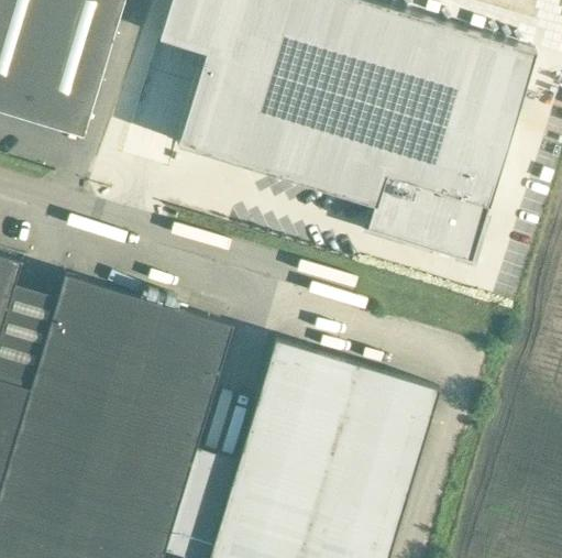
[(0,0),(0,115),(84,140),(84,141),(125,0),(0,0)]
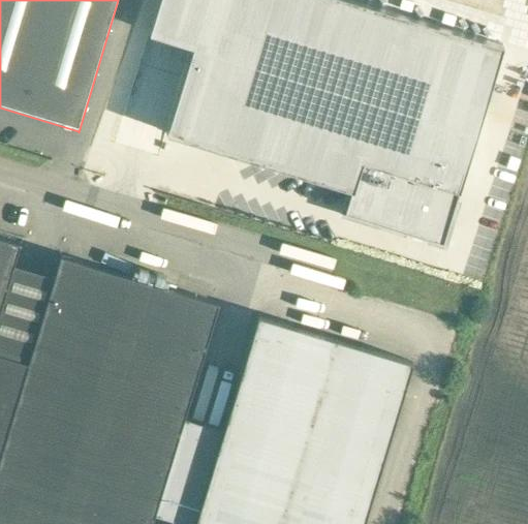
[(352,0),(159,0),(149,33),(192,47),(164,133),(350,192),(343,215),(441,247),(504,49),(352,0)]
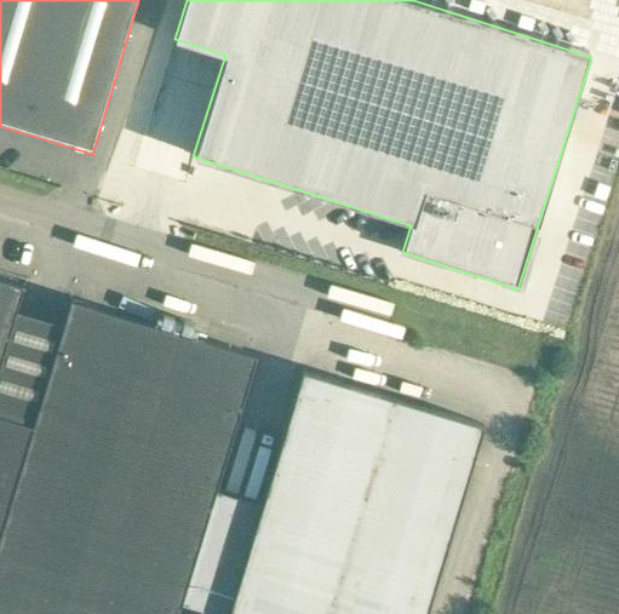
[(0,369),(24,290),(0,282),(0,369)]
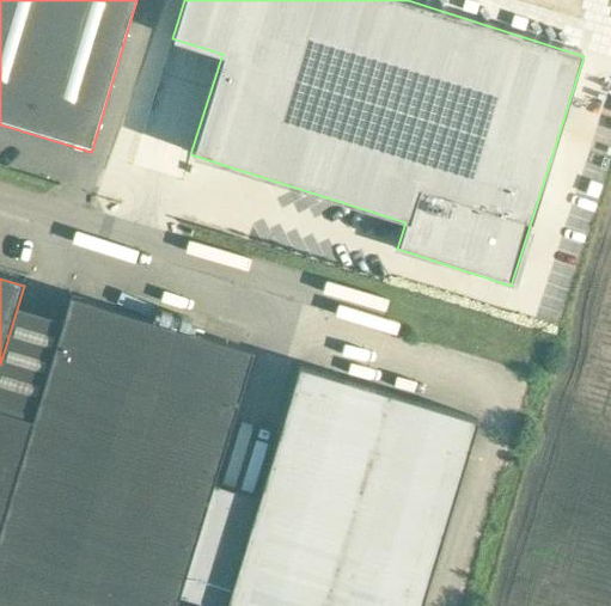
[(177,605),(179,600),(213,488),(254,355),(71,300),(34,424),(0,414),(0,605),(177,605)]
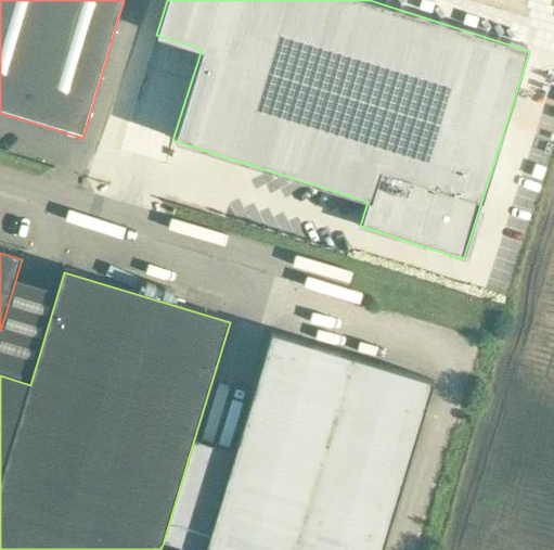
[(193,443),(163,545),(178,549),(383,549),(433,384),(271,335),(235,456),(193,443)]
